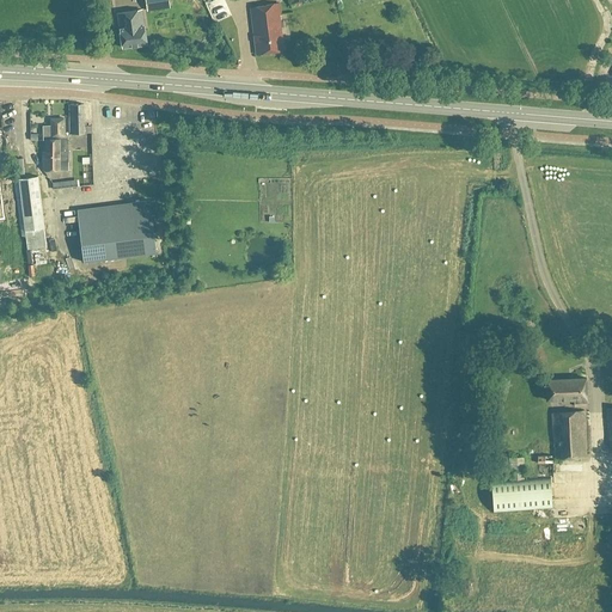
[(145,0),(147,11),(169,7),(167,0),(145,0)]
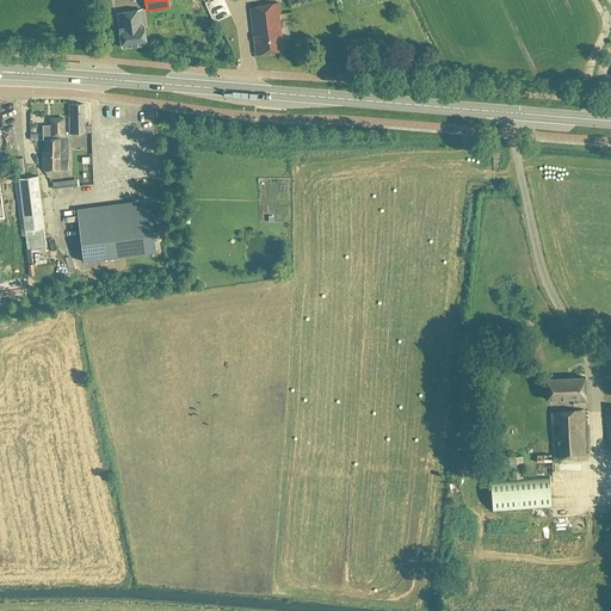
[(278,16),(281,16),(278,2),(250,8),(255,55),(285,50),(283,38),(282,38),(278,16)]
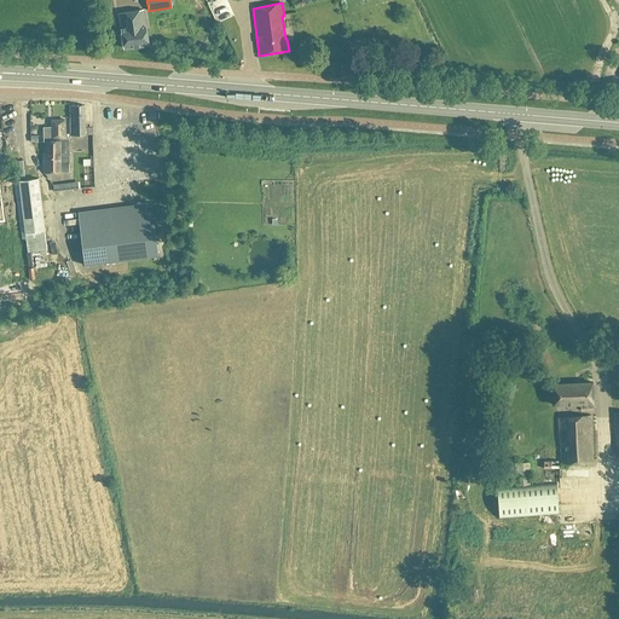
[(123,48),(148,45),(143,10),(119,13),(123,48)]
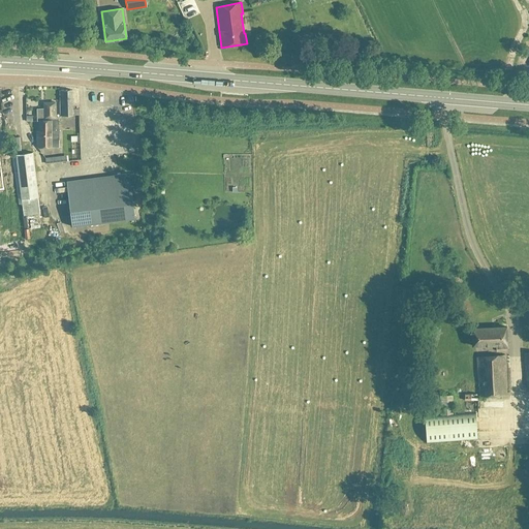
[(71,90),(59,90),(60,116),(72,116),(72,115),(79,115),(79,109),(72,109),(71,90)]
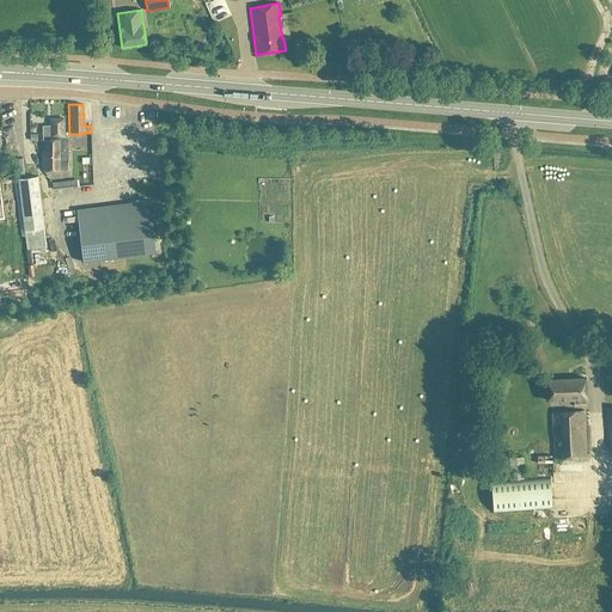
[(59,150),(68,148),(68,135),(65,135),(63,118),(50,118),(50,126),(42,126),(43,140),(44,140),(59,139),(59,150)]
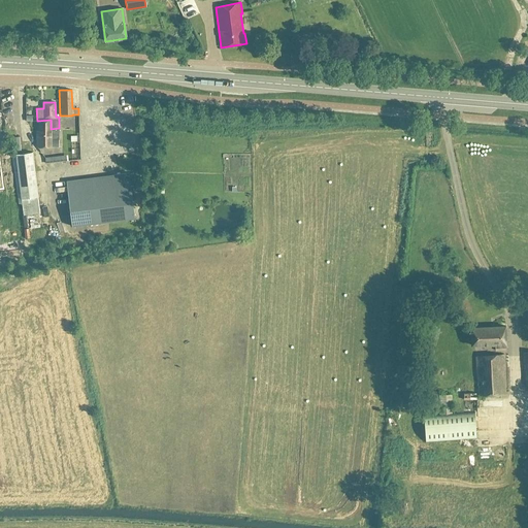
[(38,121),(39,134),(36,134),(37,146),(51,146),(51,140),(59,140),(59,128),(51,129),(51,120),(38,121)]
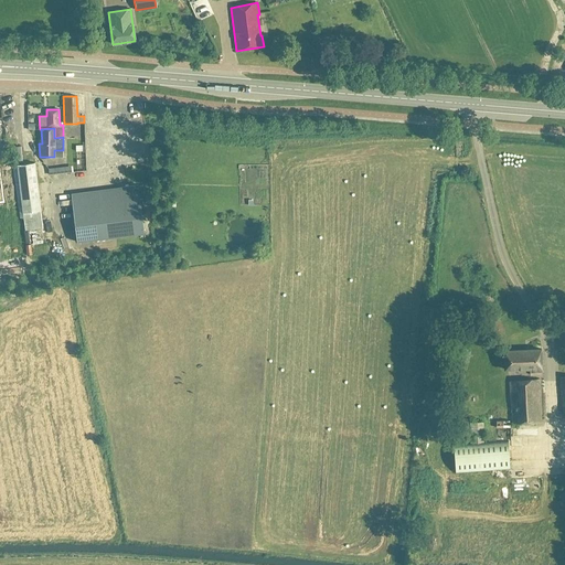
[(13,166),(18,208),(22,206),(23,222),(24,231),(42,228),(34,163),(17,166),(13,166)]
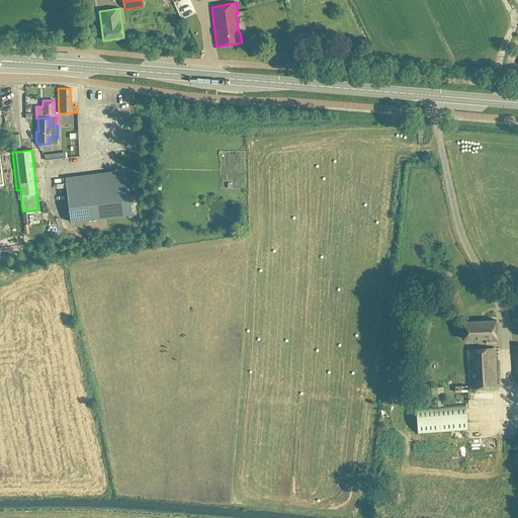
[(65,178),(71,222),(133,214),(126,170),(65,178)]
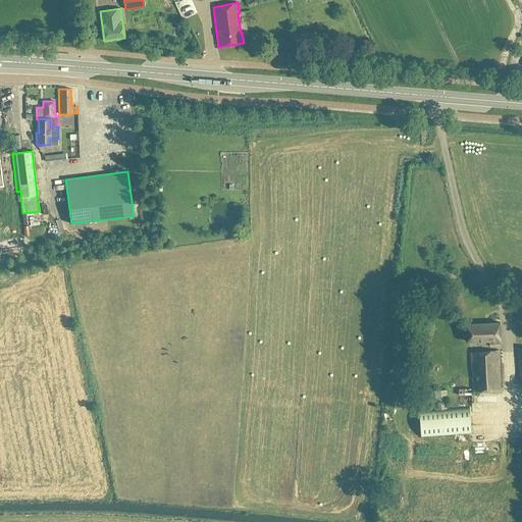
[(489,343),(501,342),(500,322),(465,324),(466,342),(489,341),(489,343)]
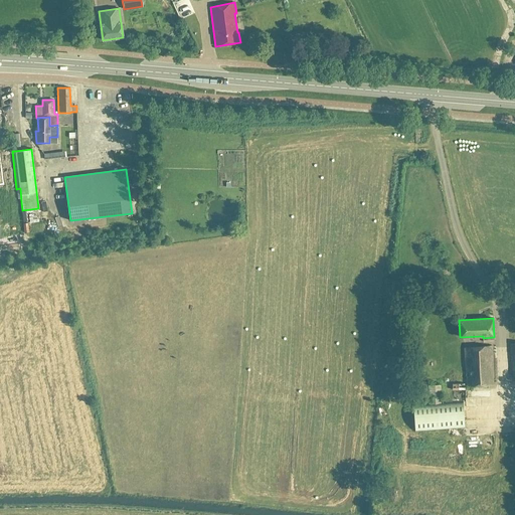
[(465,347),(467,386),(493,384),(491,345),(465,347)]
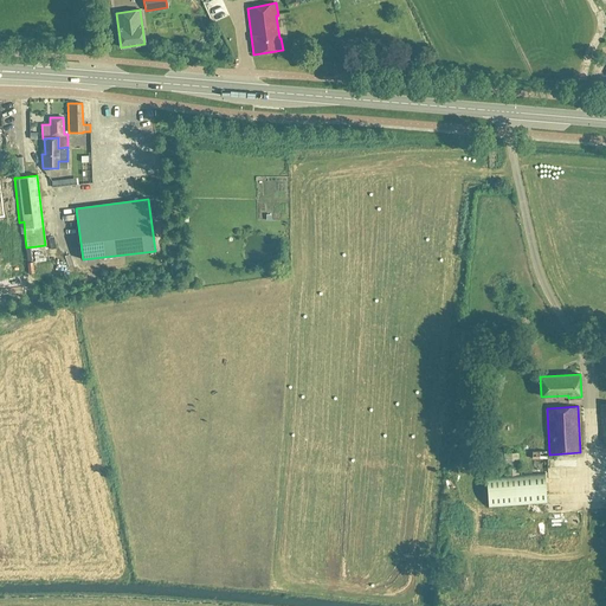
[(509,465),(524,465),(524,446),(509,446),(509,465)]
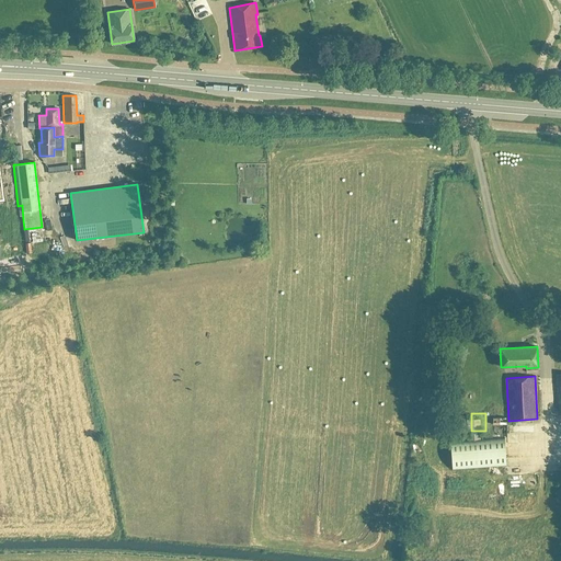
[(504,438),(467,441),(450,442),(451,470),(492,468),(506,467),(504,438)]
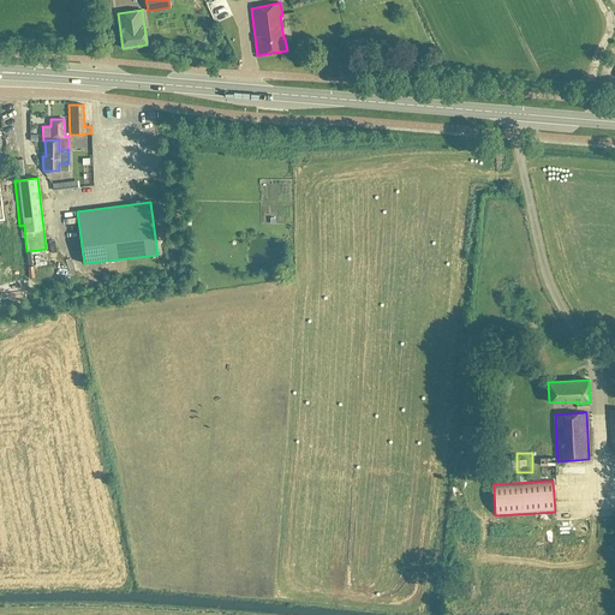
[(551,529),(541,529),(542,541),(551,541),(551,529)]
